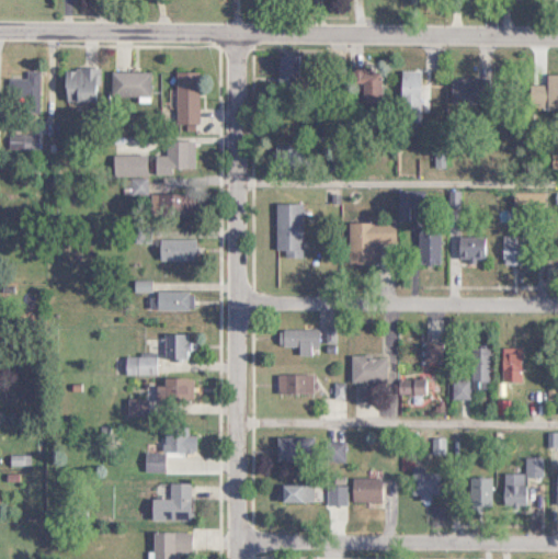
[(302,57),(281,57),(281,80),(302,80),(302,57)]
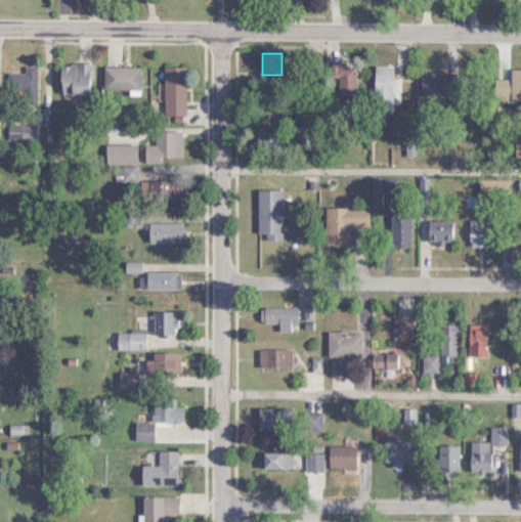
[(93,64),(59,64),(59,95),(93,95),(93,64)]
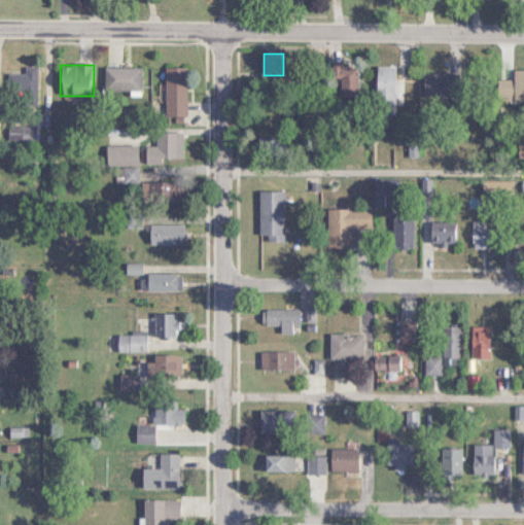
[(356,91),(356,66),(336,66),(336,91),(356,91)]
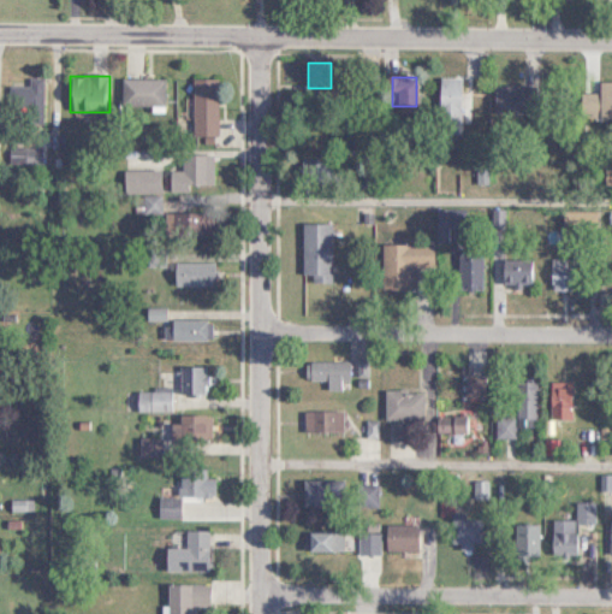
[(42,120),(43,81),(3,78),(1,119),(42,120)]
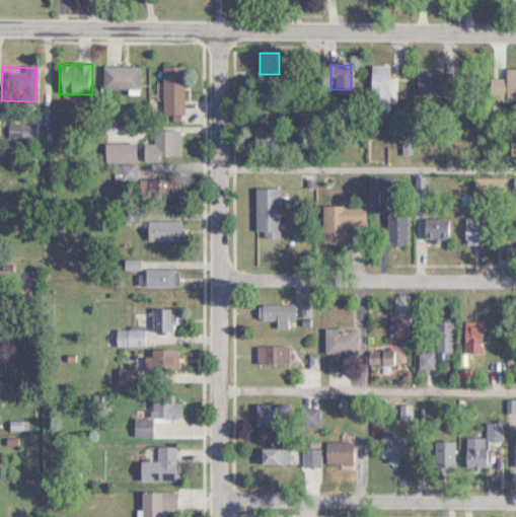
[(139,92),(139,67),(103,67),(103,92),(139,92)]
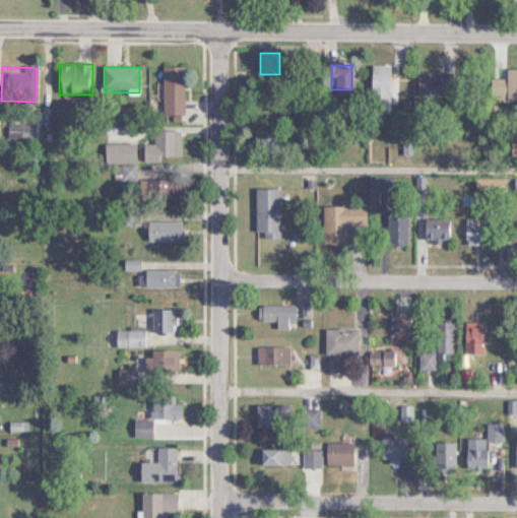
[(391,113),(391,67),(373,67),(373,113),(391,113)]
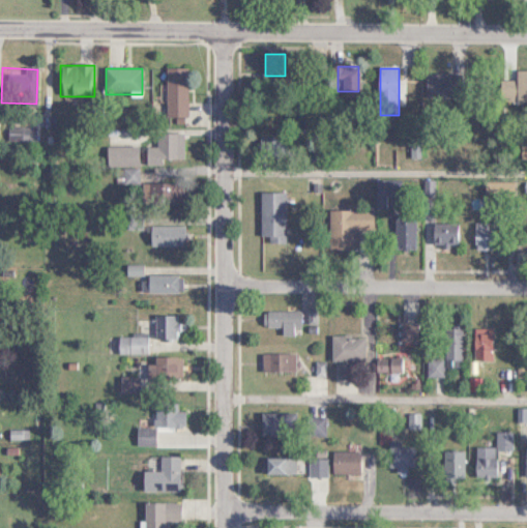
[(188,117),(188,69),(167,69),(167,117),(188,117)]
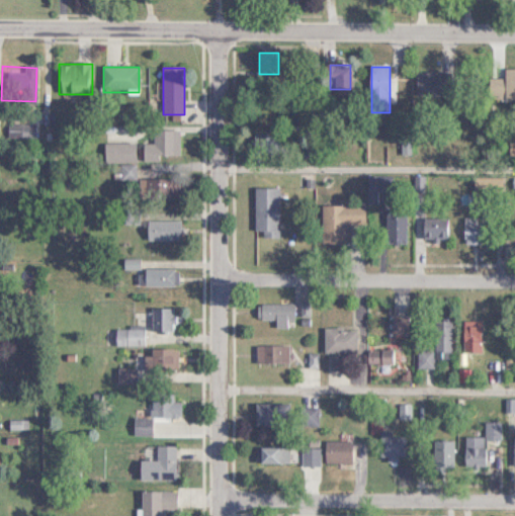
[(506,80),(491,80),(491,101),(514,100),(514,69),(506,70),(506,80)]
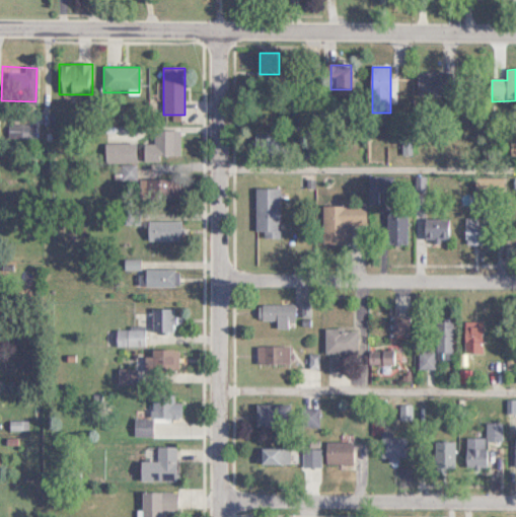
[(143,145),(143,161),(179,161),(179,131),(154,131),(154,145),(143,145)]
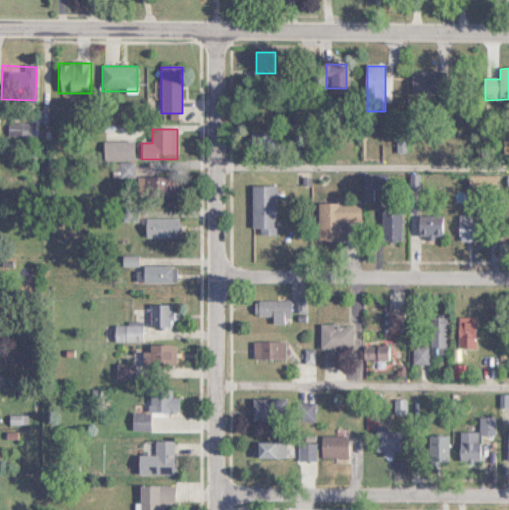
[(134,161),(134,143),(104,143),(104,161),(134,161)]
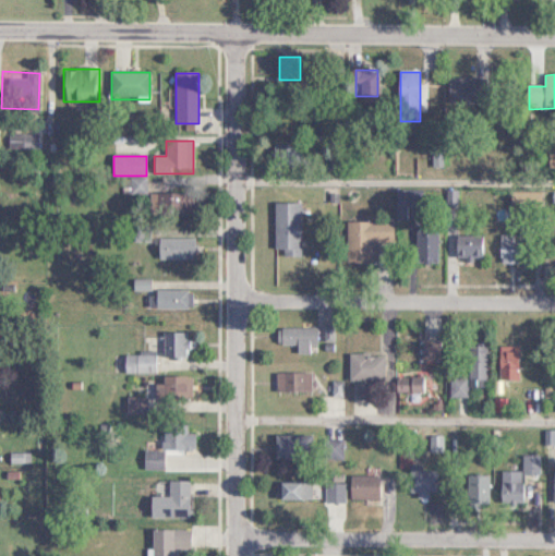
[(193,216),(193,194),(153,194),(153,216),(193,216)]
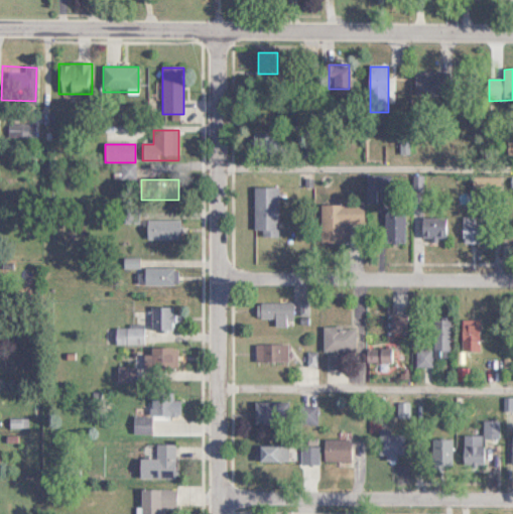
[(254,231),(262,231),(262,238),(278,238),(278,188),(254,188),(254,231)]
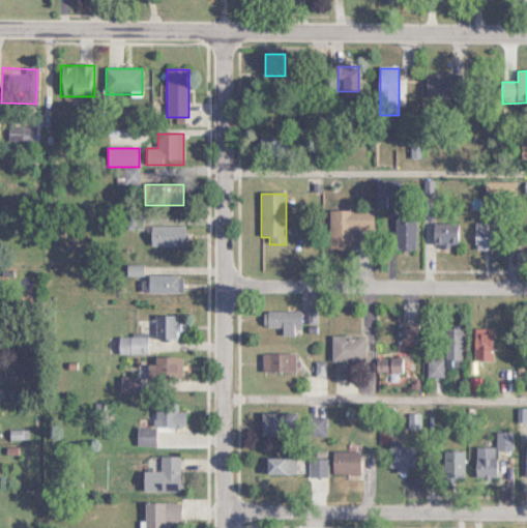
[(330,211),(330,251),(353,251),(353,233),(373,233),(373,211),(330,211)]
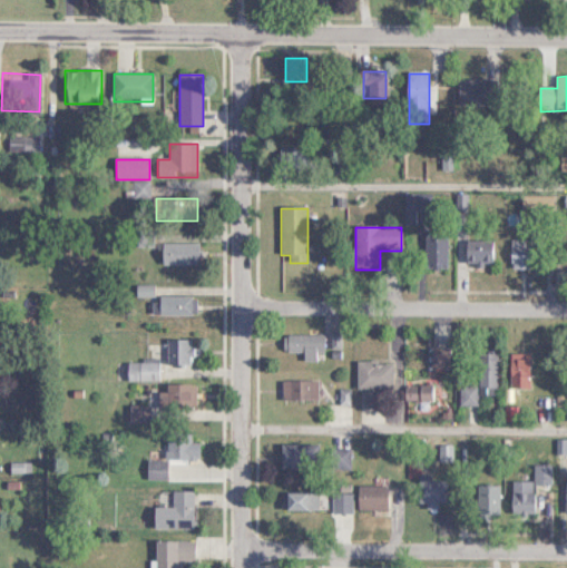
[(448,268),(448,236),(424,236),(424,268),(448,268)]
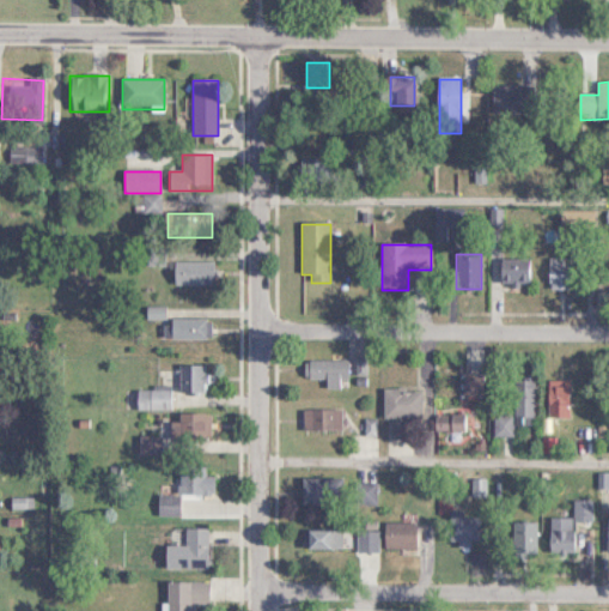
[(530,285),(530,260),(501,259),(501,284),(530,285)]
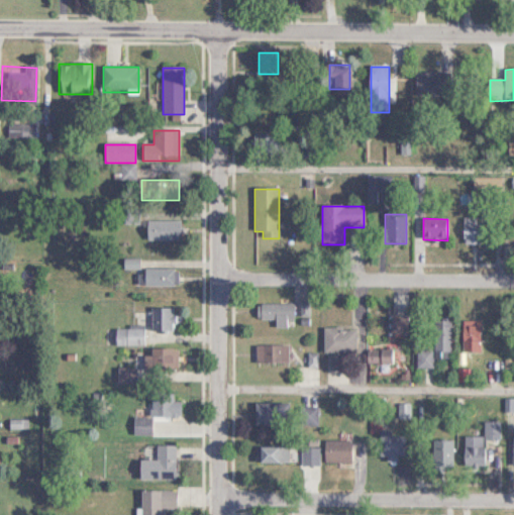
[(485,218),(464,218),(464,243),(484,244),(485,218)]
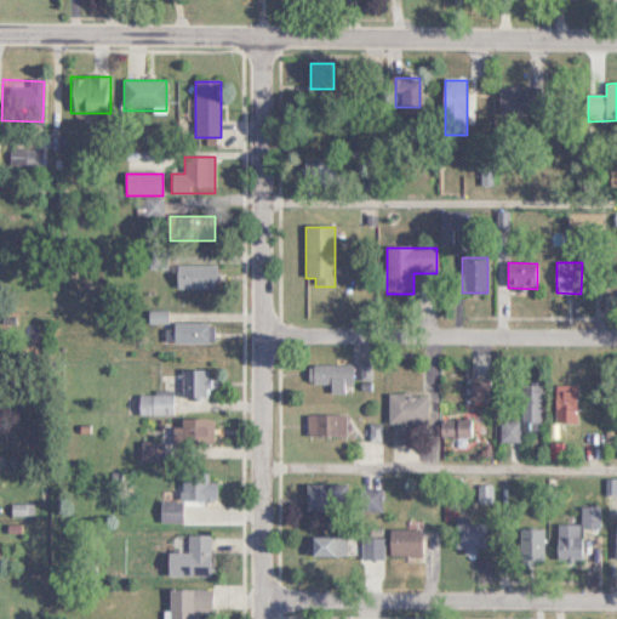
[(217,289),(217,266),(175,266),(175,289),(217,289)]
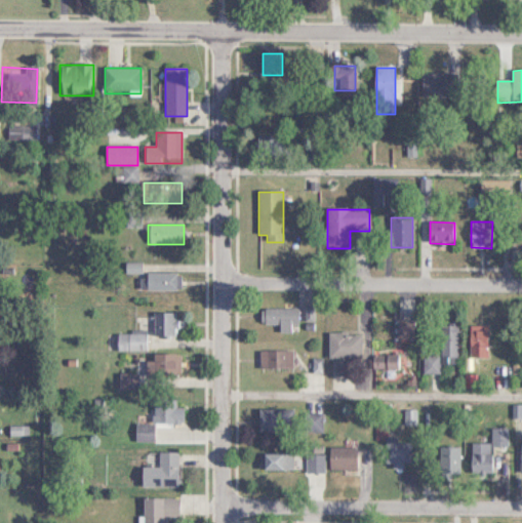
[(181,291),(181,275),(142,275),(142,291),(181,291)]
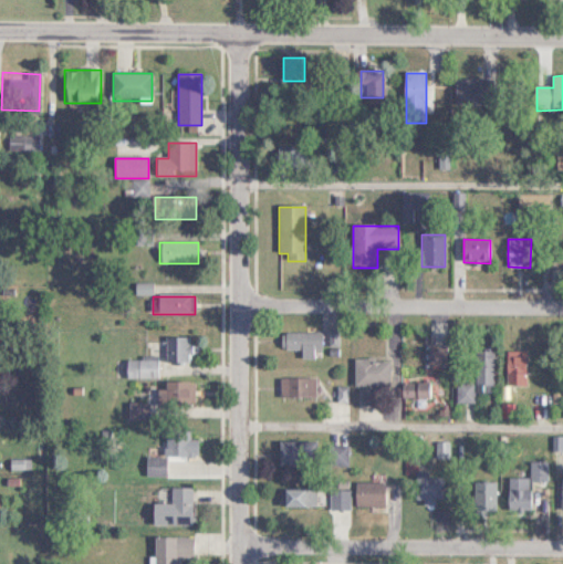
[(322,333),(282,333),(282,351),(302,351),(302,359),(316,359),(316,351),(322,351),(322,333)]
